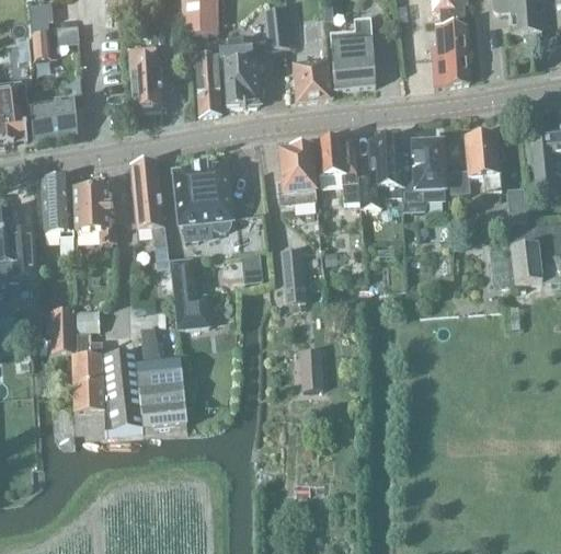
[(180,0),(181,33),(219,33),(218,0),(180,0)]
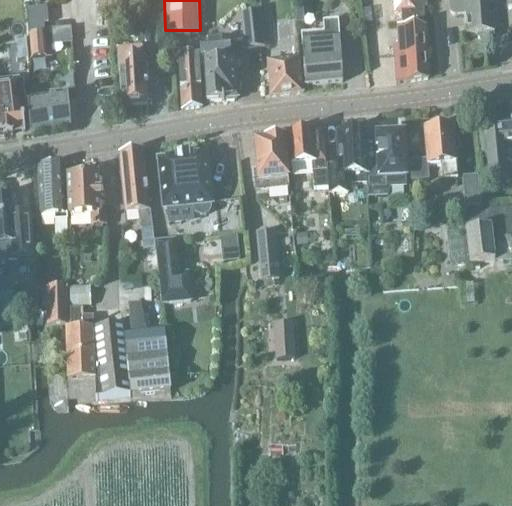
[(426,42),(423,3),(427,3),(427,0),(401,0),(402,5),(401,5),(402,22),(397,22),(397,41),(392,41),(394,80),(406,78),(428,74),(427,55),(431,52),(430,45),(426,42)]
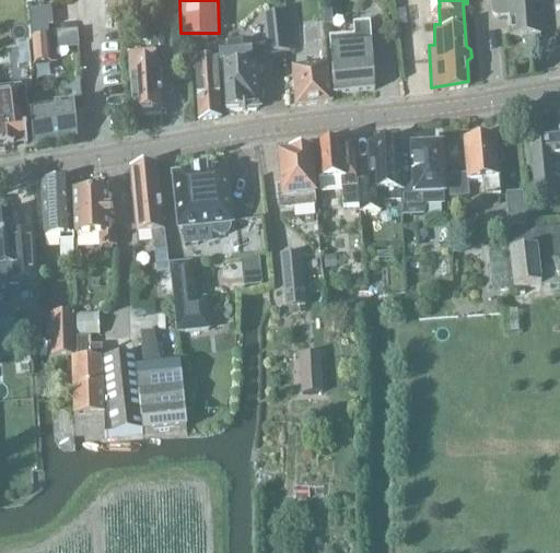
[(524,33),(524,36),(526,38),(536,38),(538,35),(538,32),(540,32),(538,0),(492,0),(492,7),(493,8),(493,9),(494,9),(494,10),(496,10),(497,10),(511,10),(513,34),(524,33)]
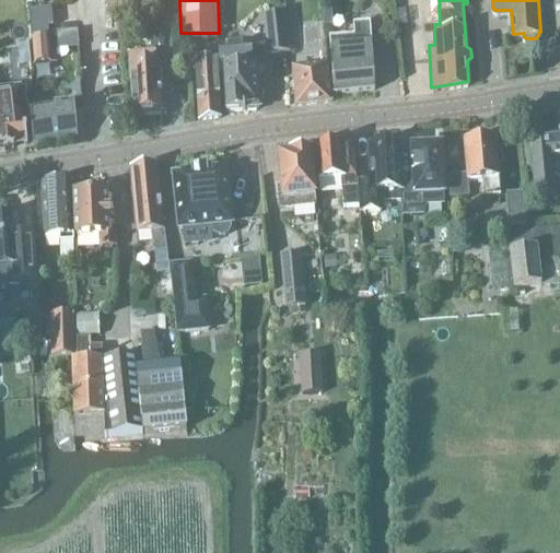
[(50,3),(28,4),(32,34),(33,60),(51,59),(49,33),(48,21),(53,21),(50,3)]
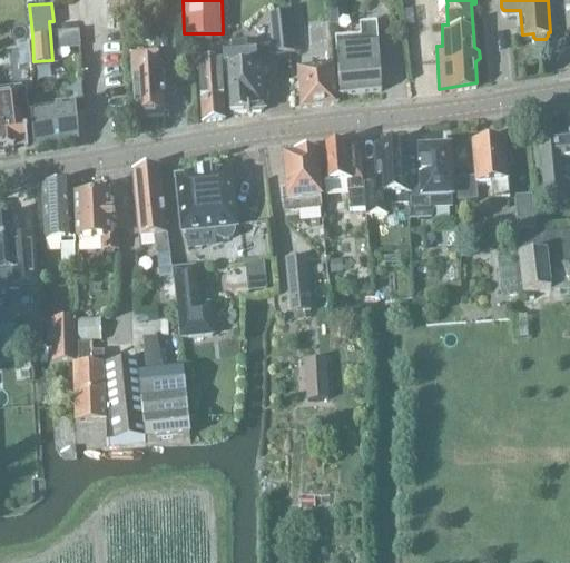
[(268,10),(273,50),(294,47),(290,7),(268,10)]
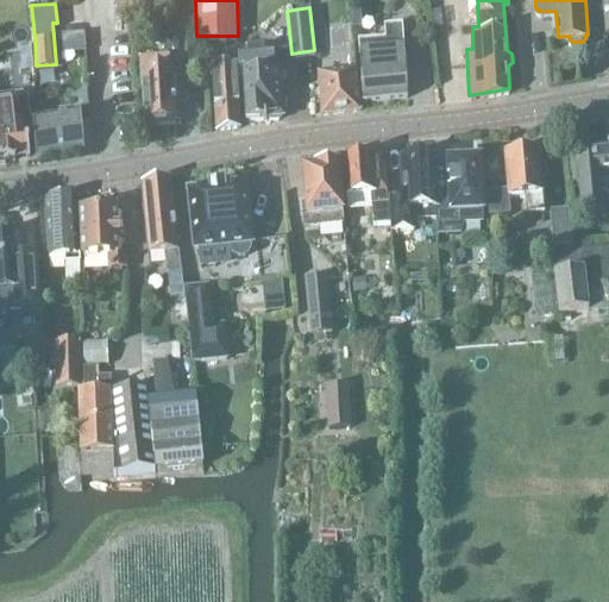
[(375,45),(359,46),(363,96),(385,94),(407,92),(403,44),(405,44),(405,43),(403,43),(402,20),(384,23),(387,44),(375,45)]
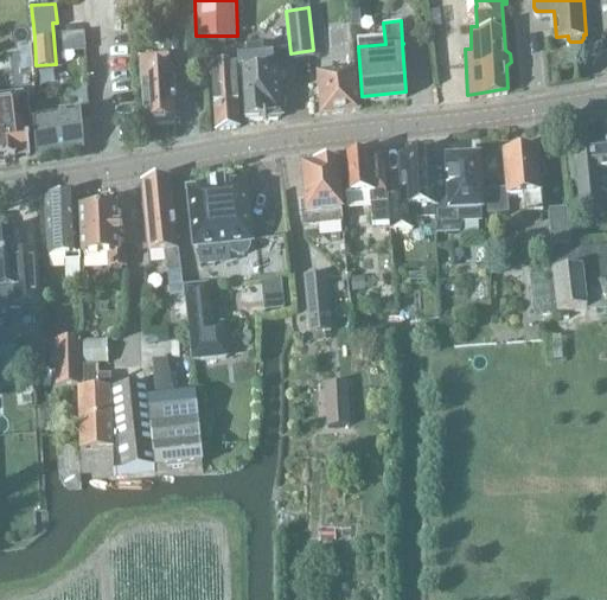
[(84,29),(61,30),(62,49),(85,46),(84,29)]
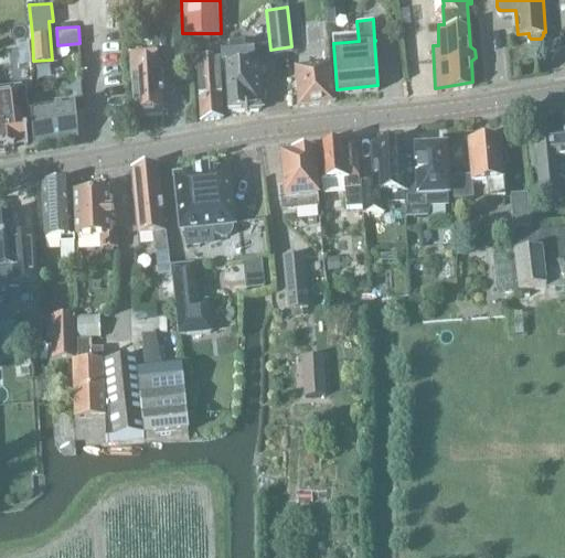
[(220,41),(221,54),(221,65),(226,65),(226,67),(228,107),(228,108),(231,108),(231,107),(245,106),(245,107),(247,107),(247,105),(249,104),(252,107),(258,106),(260,104),(263,104),(260,62),(255,63),(254,39),(220,41)]
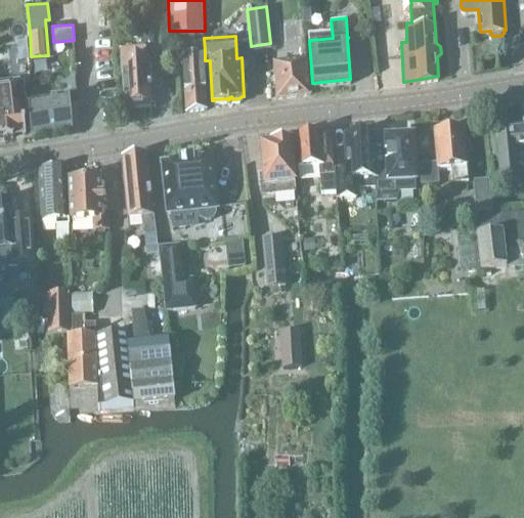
[(205,60),(205,50),(183,52),(186,109),(206,105),(203,62),(210,62),(210,60),(205,60)]
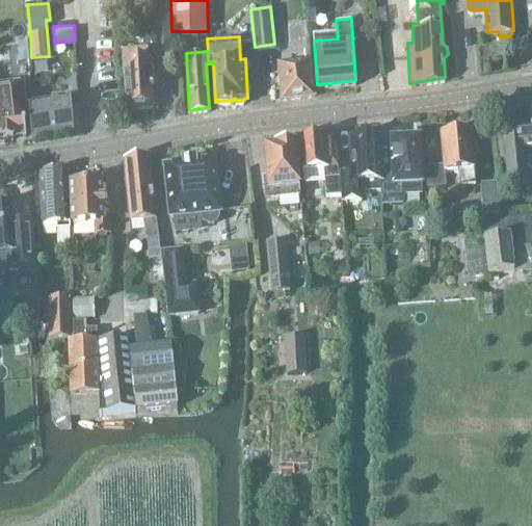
[(277,58),(281,96),(315,93),(312,54),(277,58)]
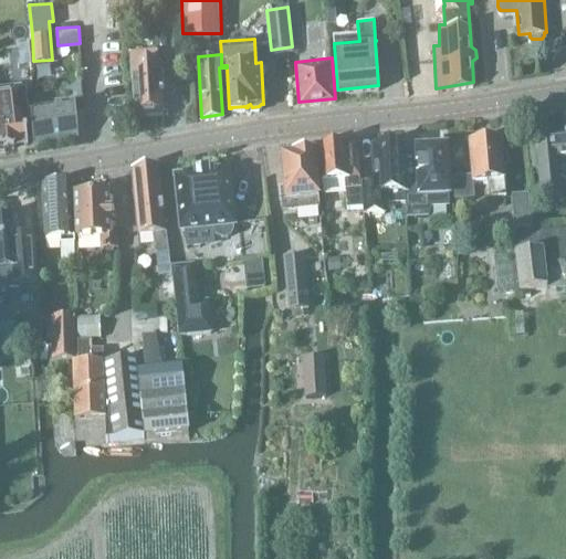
[(148,112),(163,111),(161,94),(163,94),(161,74),(160,74),(159,59),(129,60),(130,76),(133,76),(135,111),(145,109),(148,112)]
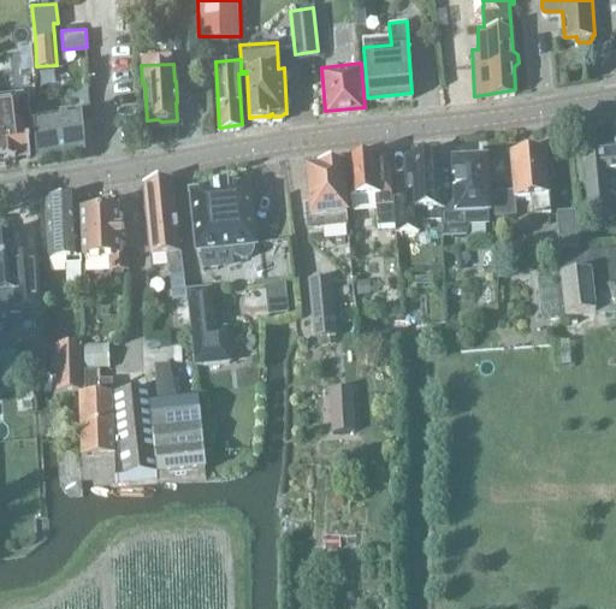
[(22,90),(0,92),(0,160),(5,160),(9,157),(15,157),(15,154),(17,154),(27,153),(30,152),(28,128),(31,126),(27,93),(22,94),(22,90)]
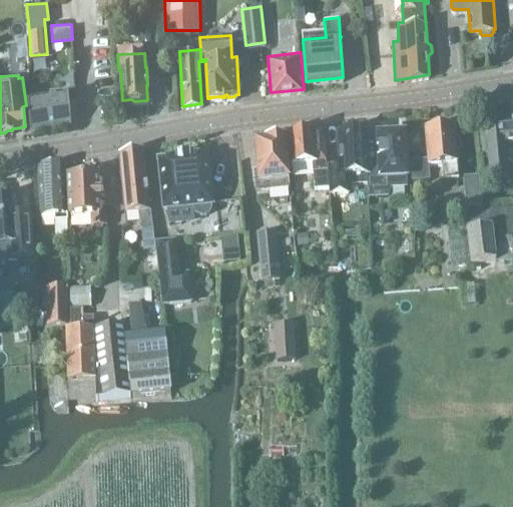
[(28,99),(30,129),(71,122),(68,88),(31,95),(31,98),(28,99)]
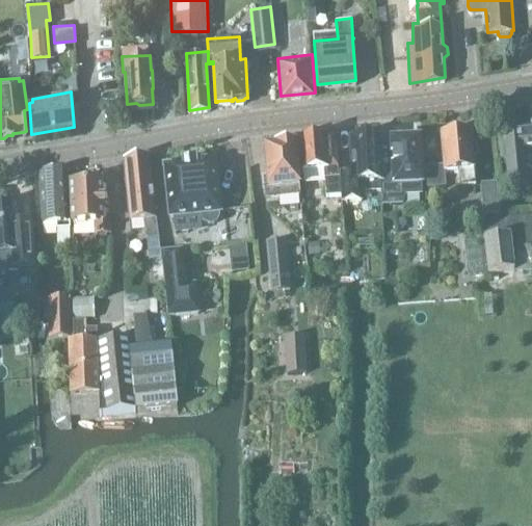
[(503,125),(496,126),(498,156),(505,155),(508,181),(527,179),(525,148),(531,147),(531,120),(522,121),(522,116),(502,119),(503,125)]
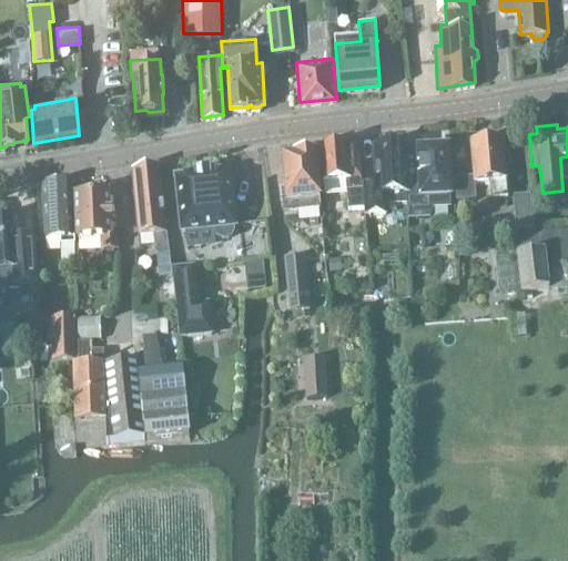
[(474,173),(454,174),(456,197),(476,195),(475,182),(492,180),(493,194),(507,193),(503,136),(486,138),(486,135),(476,136),(476,139),(470,139),(474,173)]
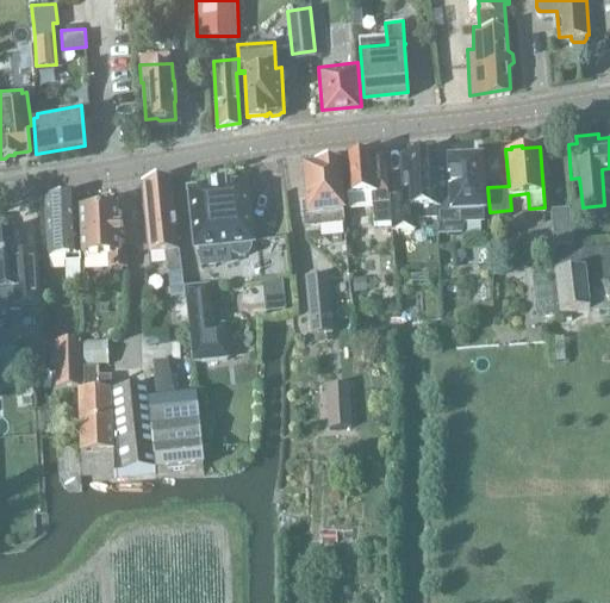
[(417,215),(436,215),(437,215),(436,197),(434,151),(425,151),(424,148),(403,149),(405,192),(390,193),(391,228),(392,228),(392,227),(414,225),(417,215)]
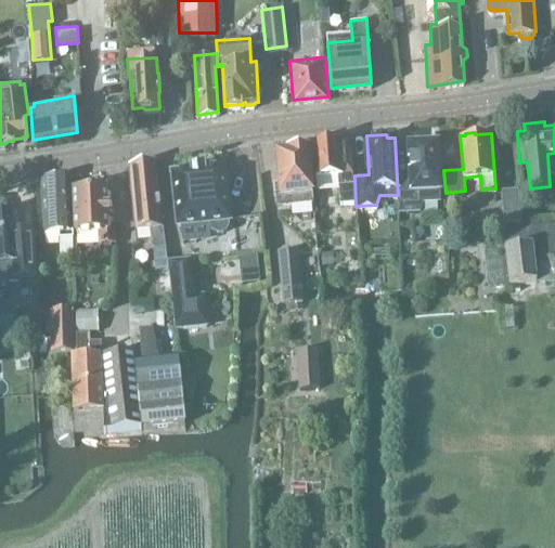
[(315,137),(315,139),(312,139),(315,173),(338,171),(340,200),(355,199),(349,137),(339,138),(339,137),(327,138),(327,135),(315,137)]
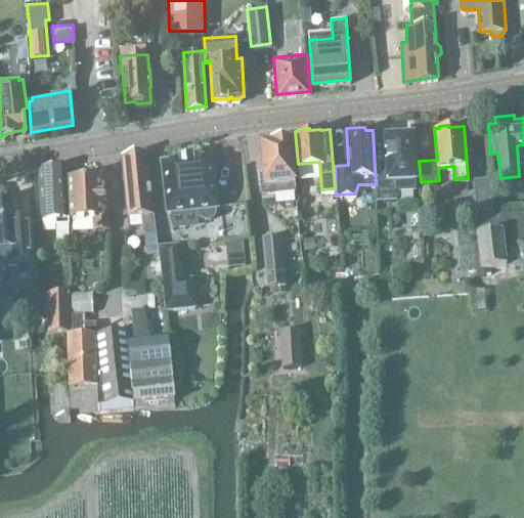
[(261,172),(260,172),(262,190),(295,187),(291,137),(289,138),(289,137),(286,134),(280,133),(276,135),(274,137),(261,138),(261,140),(261,141),(263,159),(259,159),(261,172)]
